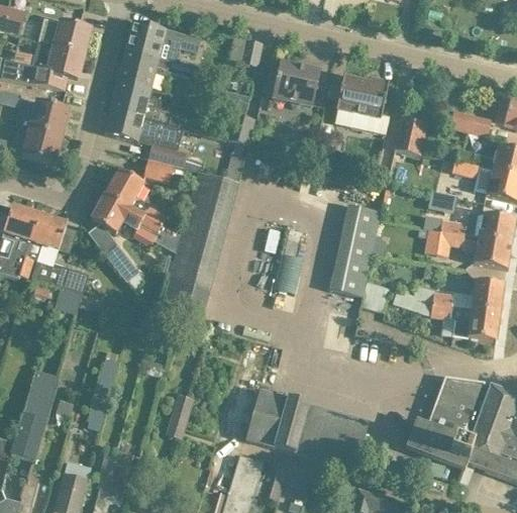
[(0,5),(0,28),(18,33),(24,11),(0,5)]
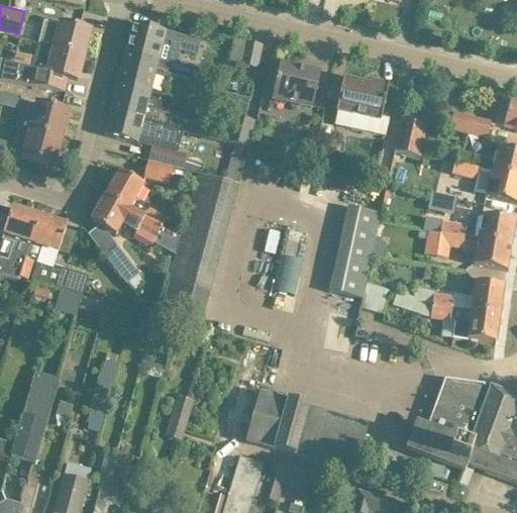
[(43,17),(37,41),(83,53),(89,28),(43,17)]
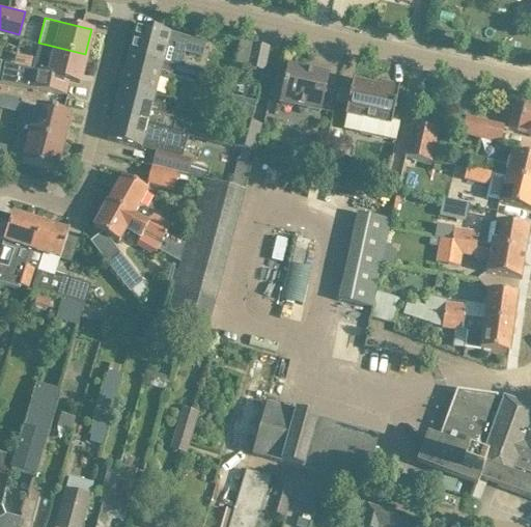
[(136,21),(129,52),(180,64),(185,49),(202,54),(205,39),(136,21)]
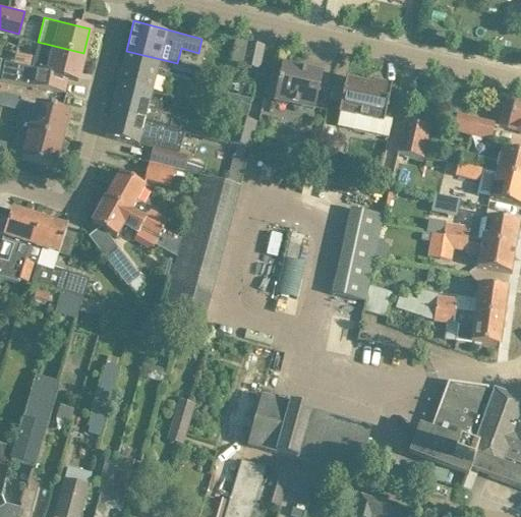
[(501,38),(499,45),(508,47),(510,40),(501,38)]
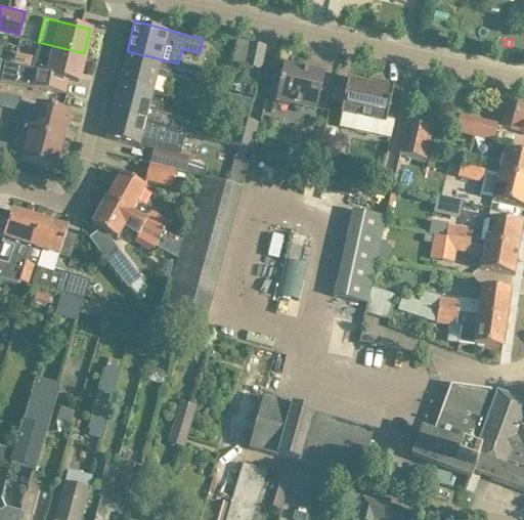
[(245,65),(260,68),(265,44),(250,41),(245,65)]
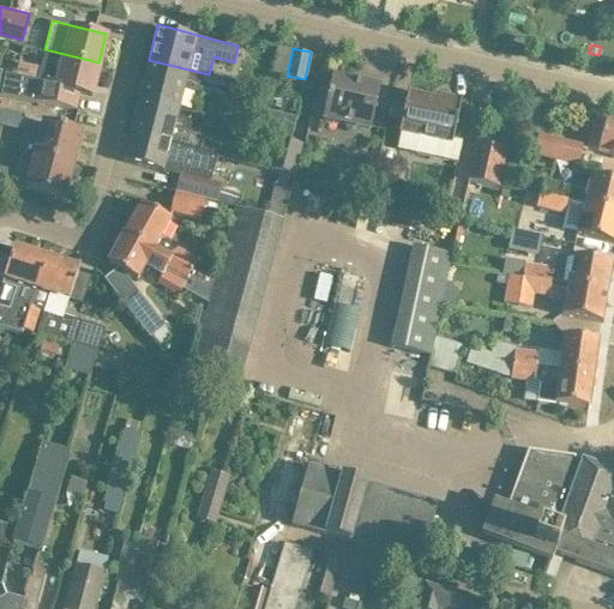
[(98,62),(44,49),(41,66),(37,78),(46,80),(44,84),(41,100),(77,107),(80,89),(91,92),(98,62)]
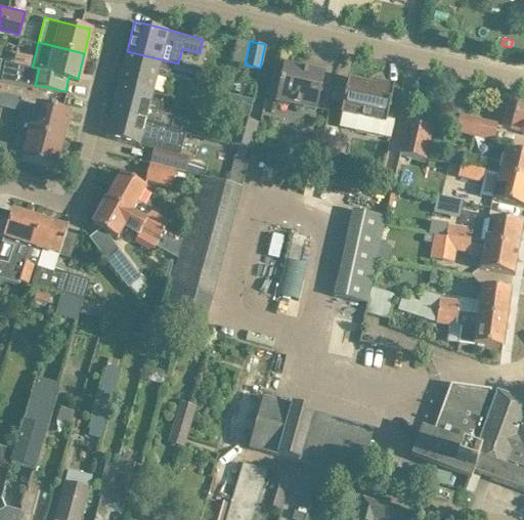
[(127,51),(119,81),(153,90),(157,74),(167,76),(192,83),(195,69),(178,63),(127,51)]
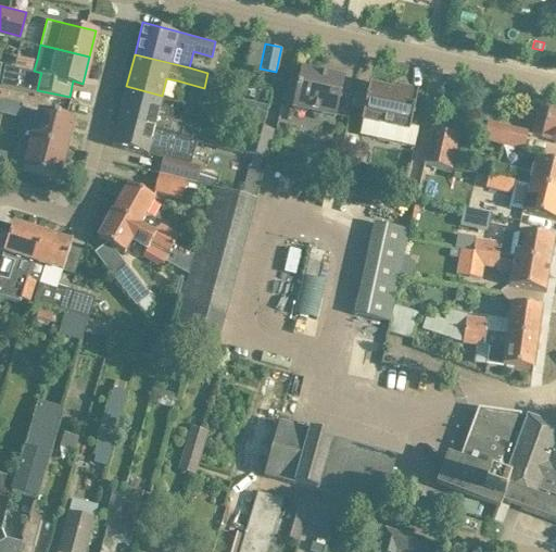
[(29,69),(4,63),(0,83),(37,90),(40,76),(28,74),(29,69)]
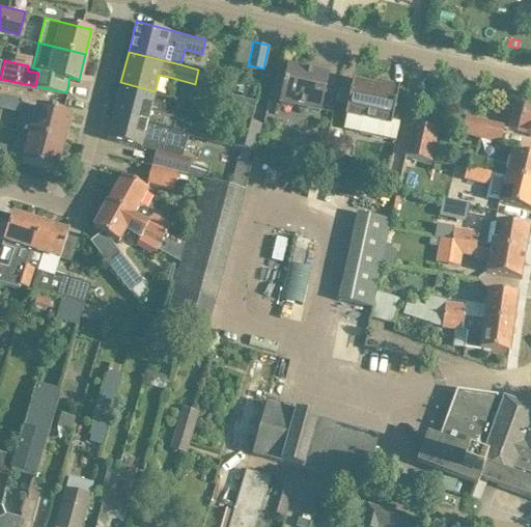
[(287,63),(283,83),(280,100),(320,108),(328,72),(287,63)]
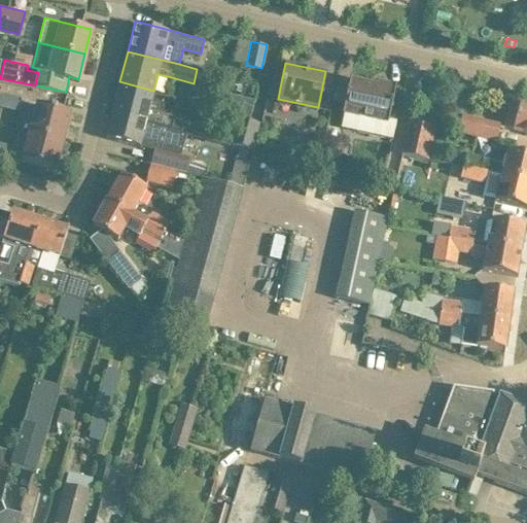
[(349,76),(345,97),(342,111),(359,115),(356,128),(392,136),(396,118),(388,117),(395,82),(377,78),(377,82),(349,76)]
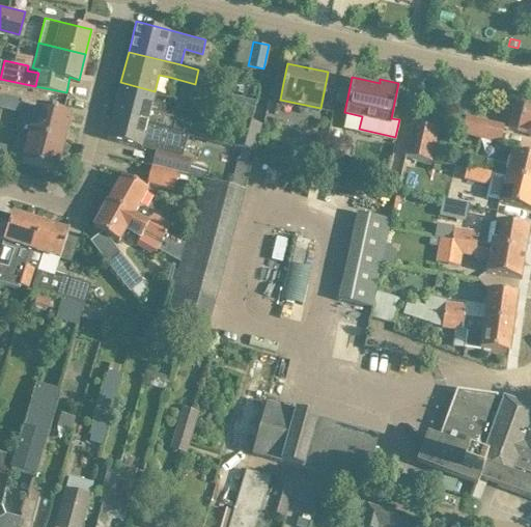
[(120,82),(113,112),(146,121),(146,120),(183,130),(186,116),(150,106),(155,91),(120,82)]
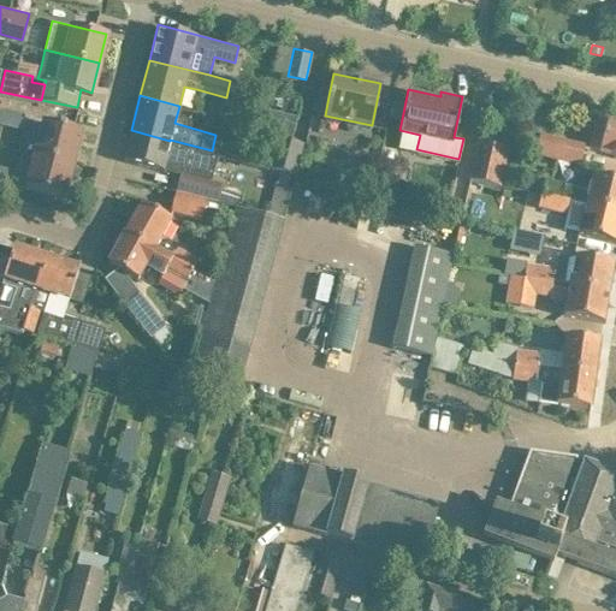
[(268,106),(264,126),(292,132),(297,112),(268,106)]
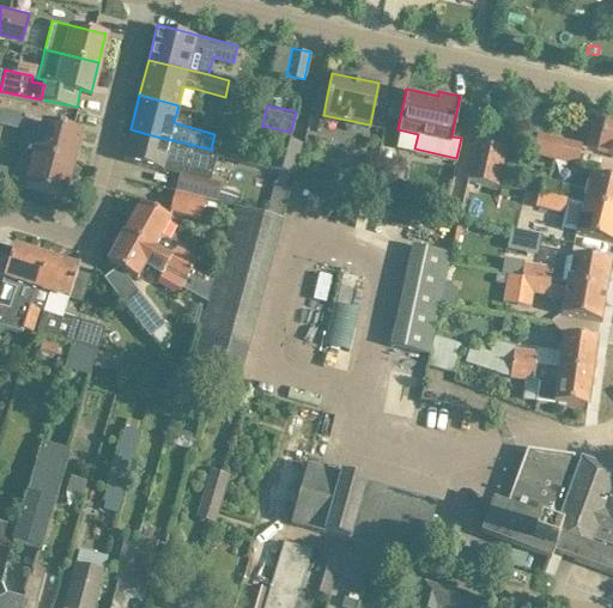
[(1,107),(0,110),(0,121),(20,127),(24,113),(1,107)]
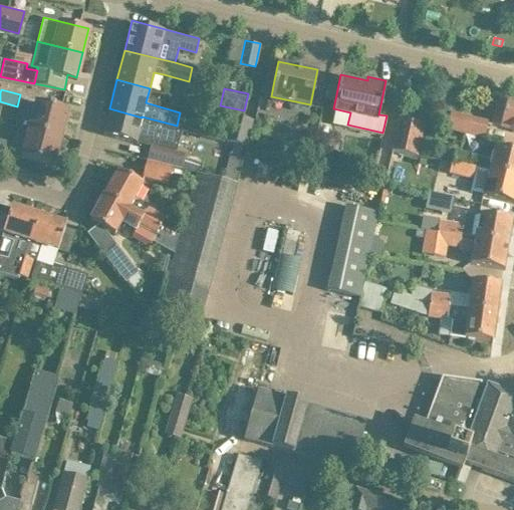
[(492,121),(512,126),(513,126),(513,99),(499,96),(492,121)]
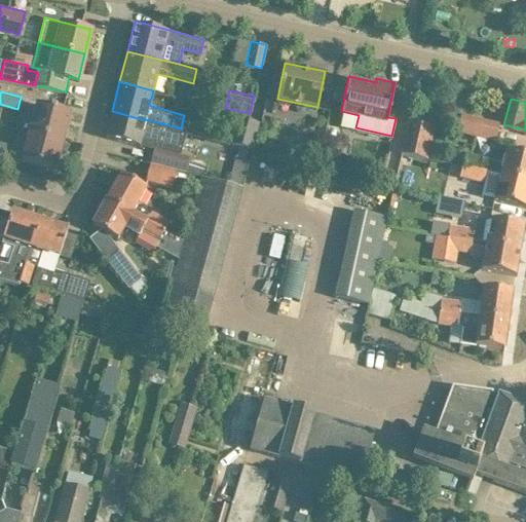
[(37,102),(30,129),(63,139),(71,110),(37,102)]
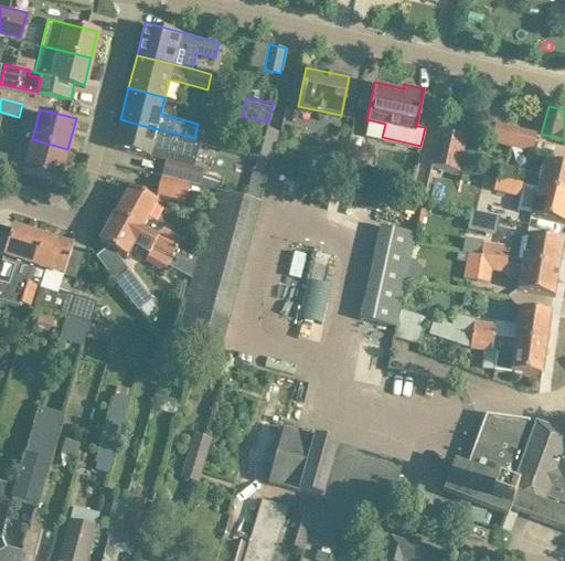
[(164,159),(161,175),(187,180),(198,183),(198,182),(213,187),(216,178),(200,173),(202,166),(193,163),(198,147),(200,139),(194,138),(156,128),(156,129),(120,119),(114,146),(164,159)]
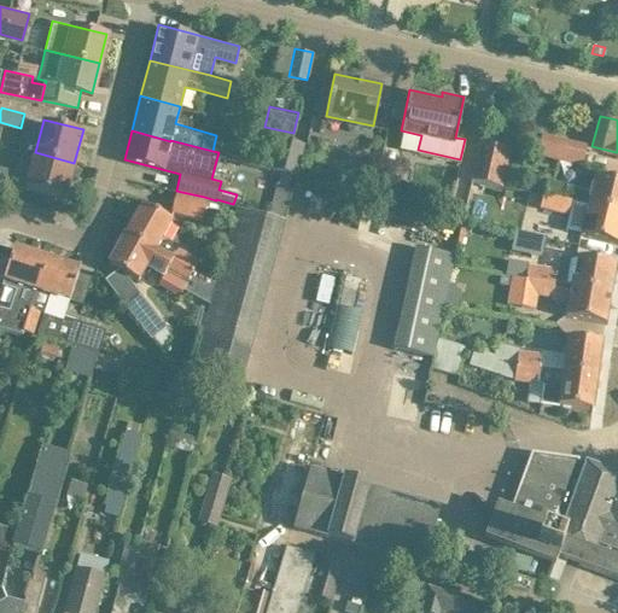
[(537,150),(555,155),(582,161),(586,144),(541,134),(537,150)]
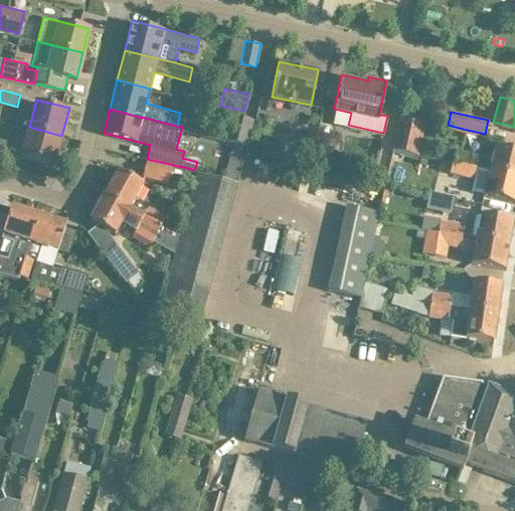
[(232,113),(226,138),(247,144),(253,118),(232,113)]
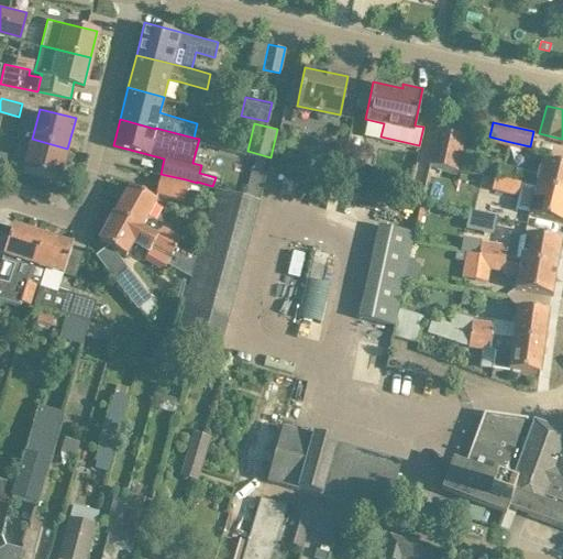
[(435,128),(428,164),(453,170),(461,134),(435,128)]
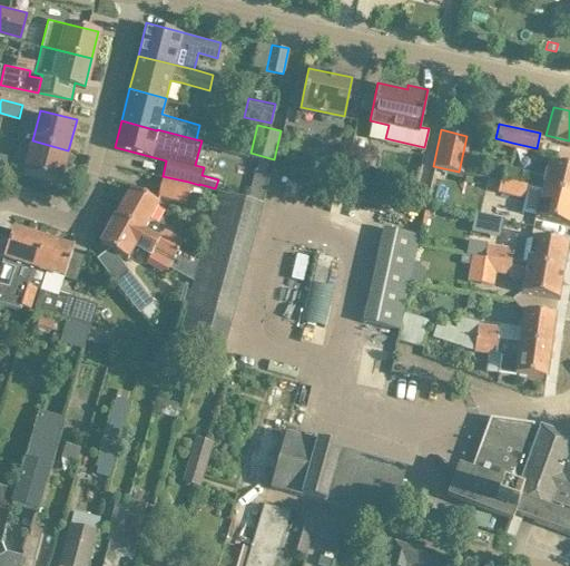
[(68,150),(32,140),(23,172),(60,181),(68,150)]
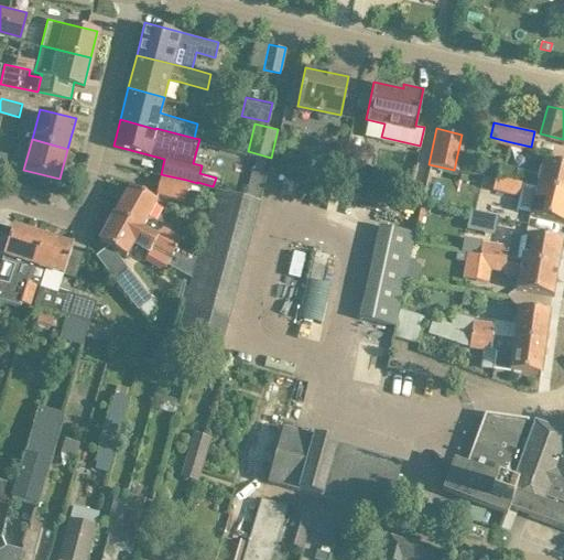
[(553,152),(563,154),(563,140),(555,139),(553,152)]
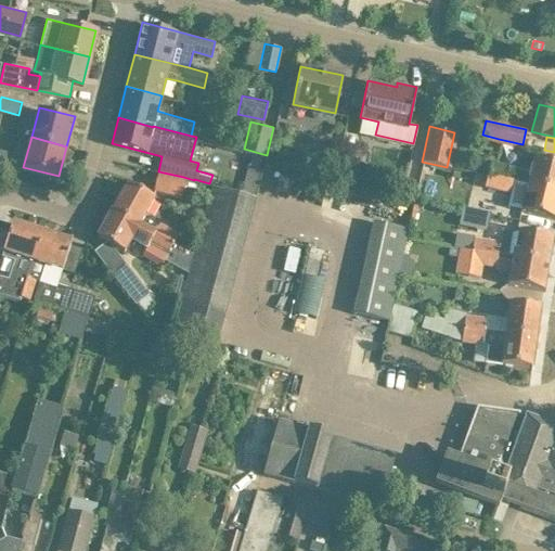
[(10,150),(0,148),(0,161),(7,163),(10,150)]
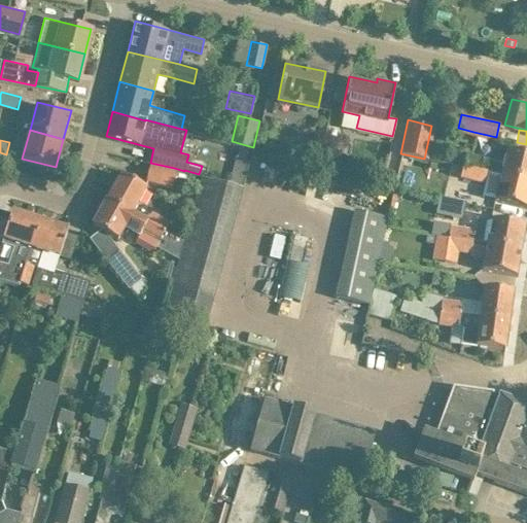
[(330,144),(322,158),(341,169),(349,157),(330,144)]
